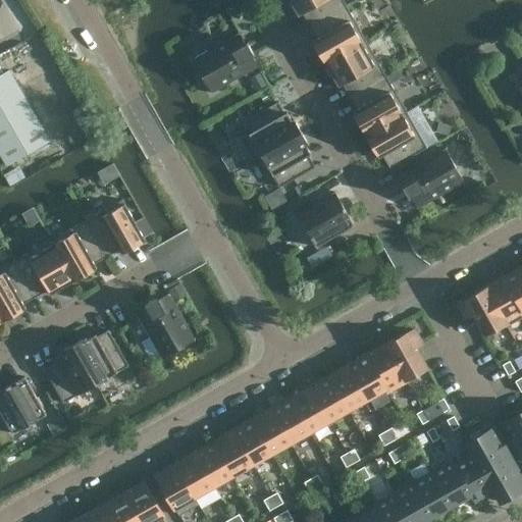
[(289,0),(296,13),(298,12),(300,15),(303,14),(309,27),(346,5),(343,0),(289,0)]
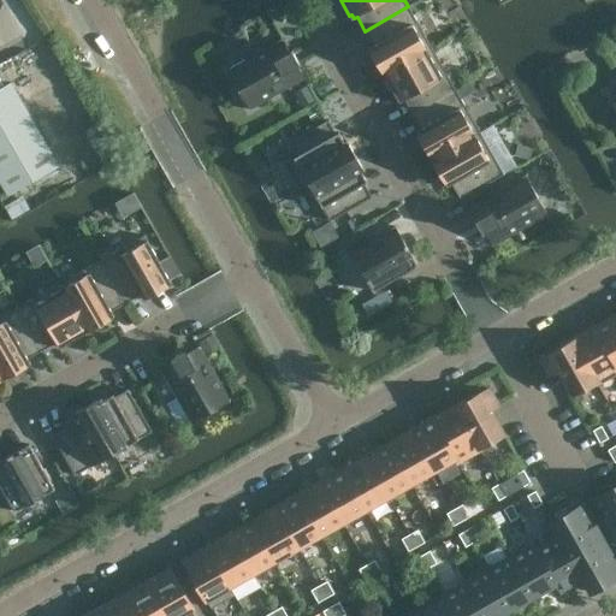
[(371,52),(384,76),(432,48),(408,6),(365,31),(373,46),(369,47),(372,51),(371,52)]
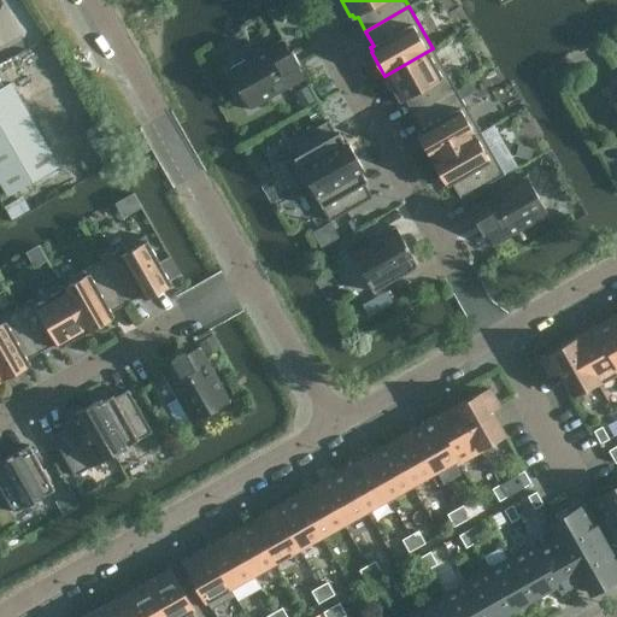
[(289,52),(282,39),(228,70),(251,110),(305,78),(298,66),(300,65),(293,51),(289,52)]
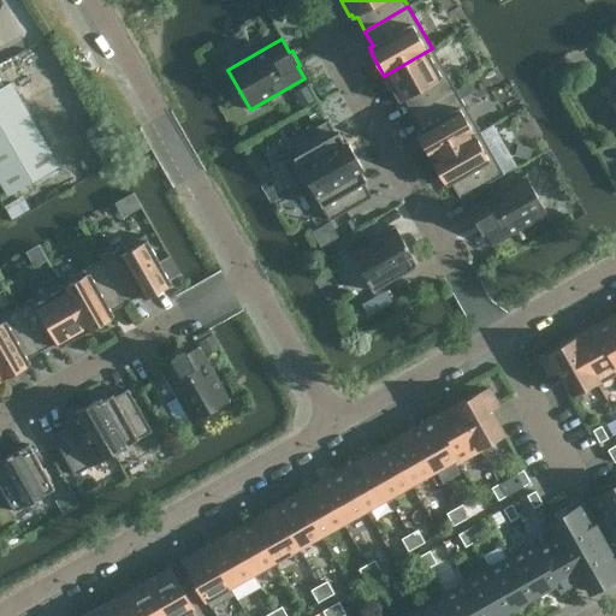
[(397,100),(400,99),(401,102),(404,100),(413,114),(456,90),(432,48),(384,76),(397,100)]
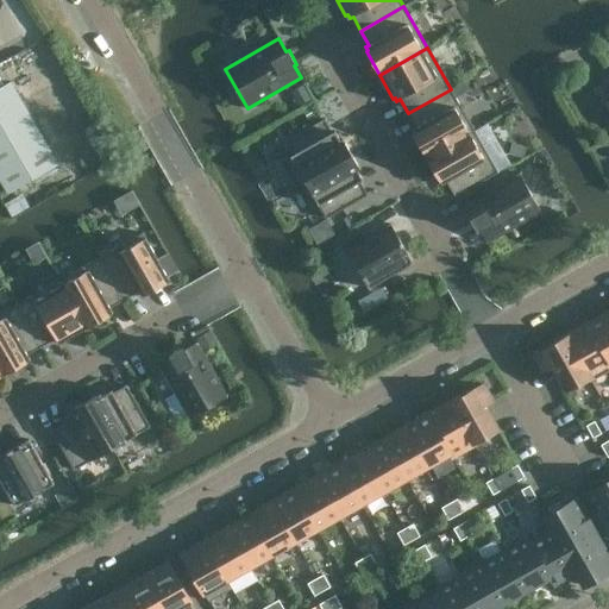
[(0,87),(0,179),(8,194),(58,164),(11,82),(0,87)]
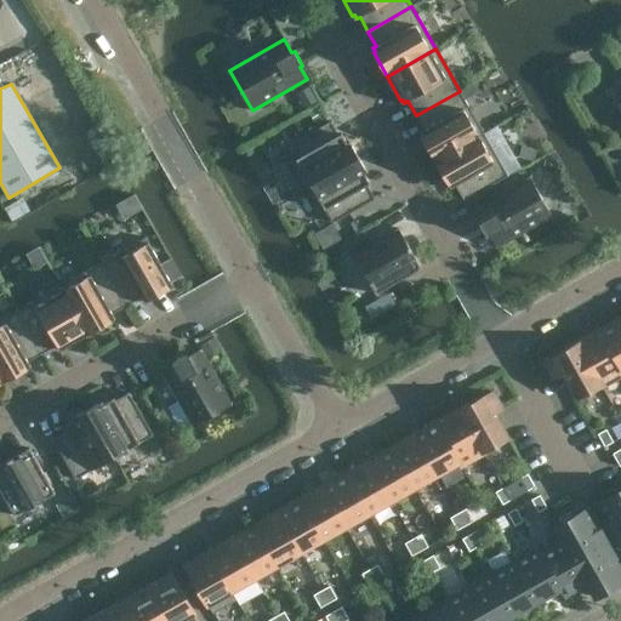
[(308,86),(296,92),(305,108),(318,101),(308,86)]
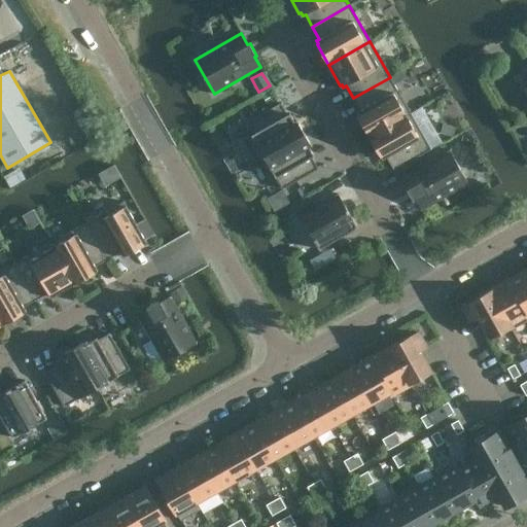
[(357,112),(359,115),(357,116),(369,137),(411,113),(390,77),(353,98),(360,110),(357,112)]
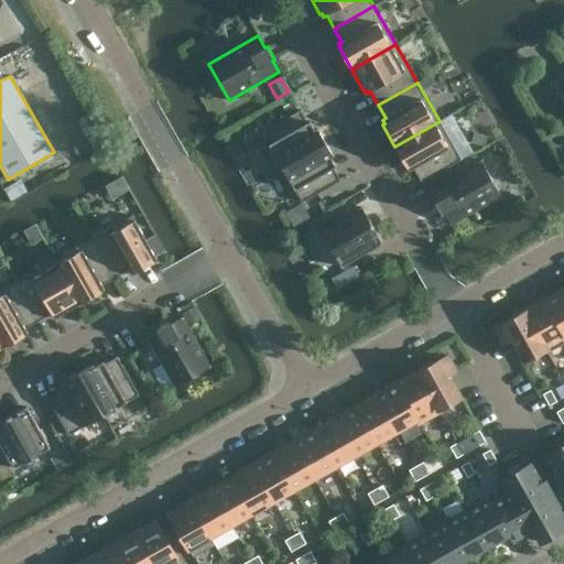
[(289,96),(281,100),(286,110),(294,106),(289,96)]
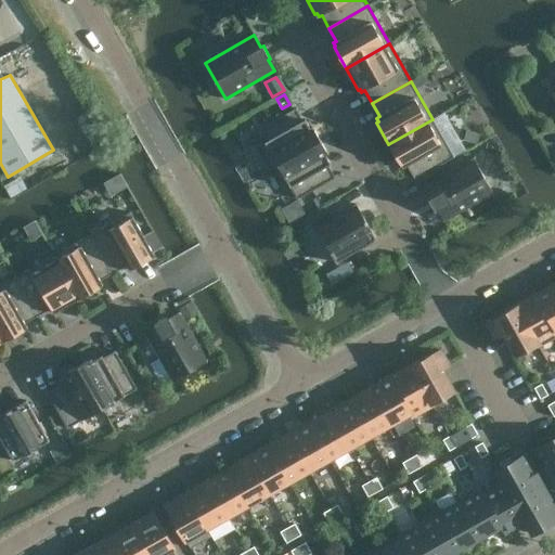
[(269,170),(321,140),(312,127),(310,128),(306,119),(304,120),(296,108),(258,130),(265,142),(256,147),(269,170)]
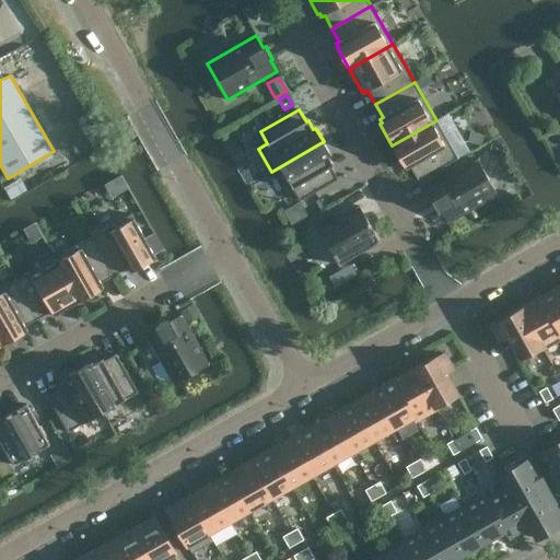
[(411,167),(419,182),(458,159),(436,120),(392,146),(405,166),(406,165),(408,168),(411,167)]
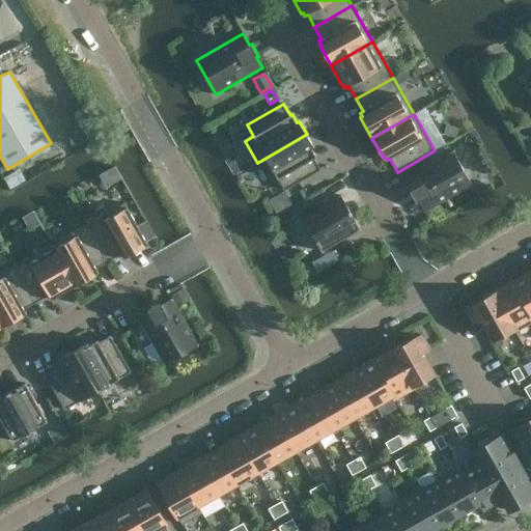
[(446,124),(443,135),(455,138),(458,128),(446,124)]
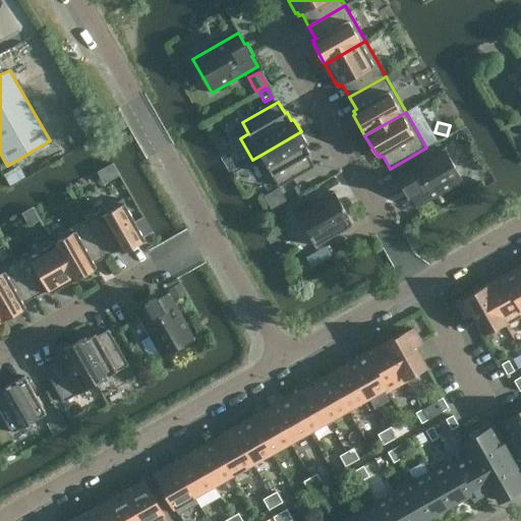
[(308,145),(301,131),(252,160),(262,156),(279,187),(315,167),(308,155),(310,154),(306,146),(308,145)]
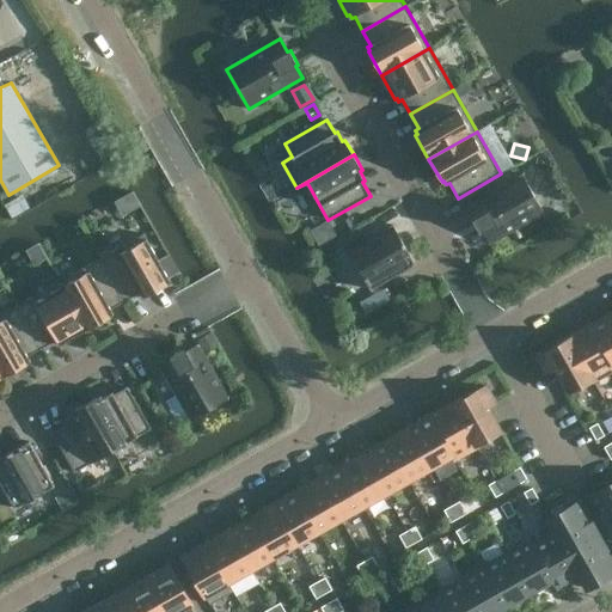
[(475,218),(472,219),(481,233),(483,232),(490,244),(544,214),(522,175),(467,206),(475,218)]
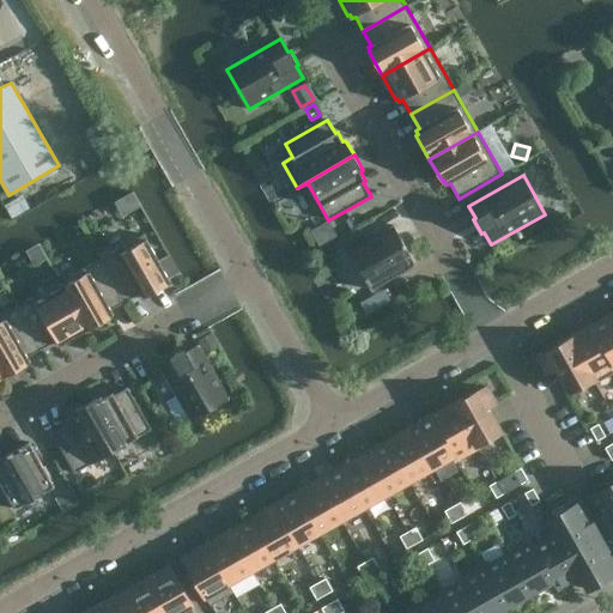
[(328,220),(310,231),(320,248),(338,237),(328,220)]
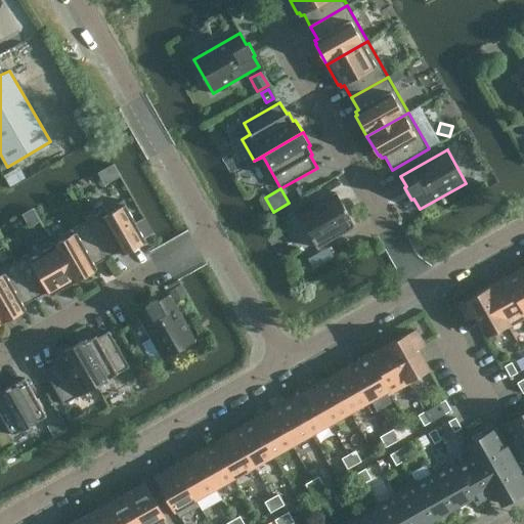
[(337,192),(298,214),(317,248),(355,226),(337,192)]
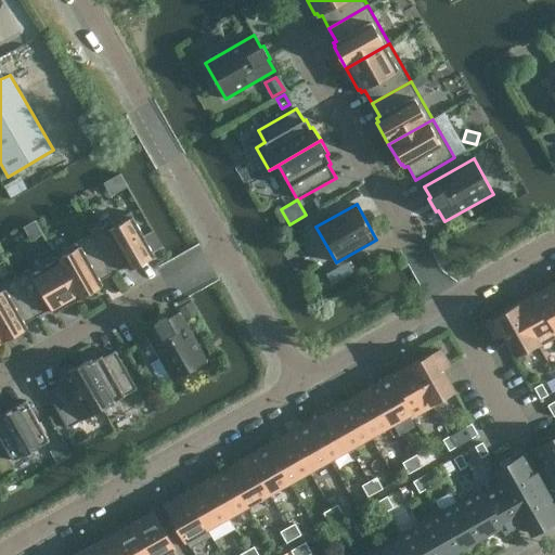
[(322,206),(308,215),(313,223),(326,216),(322,206)]
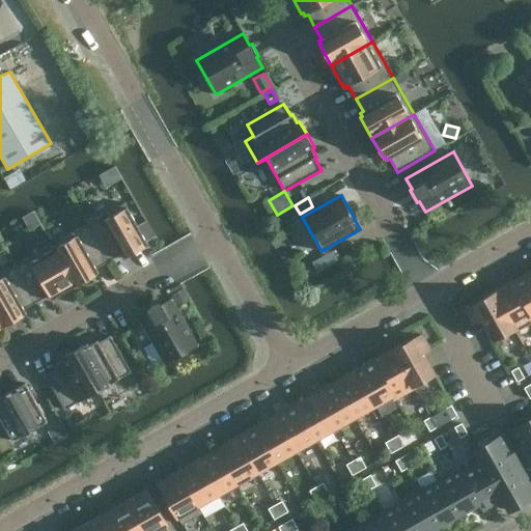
[(109,261),(121,254),(123,258),(148,245),(124,203),(87,224),(109,261)]
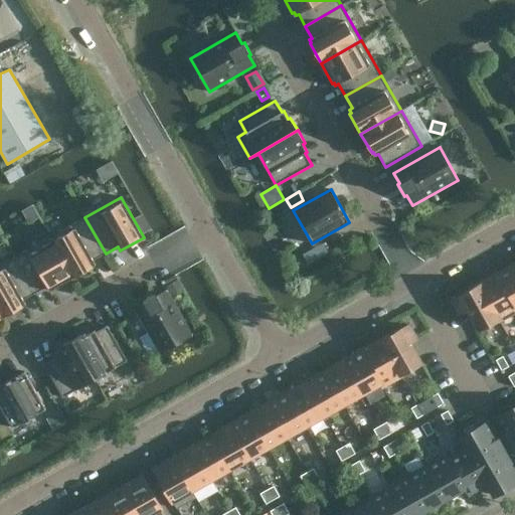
[(32,204),(21,210),(28,223),(39,217),(32,204)]
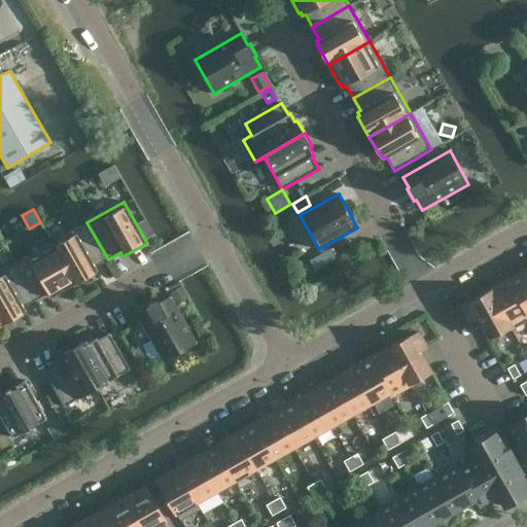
[(74,284),(89,276),(98,271),(96,267),(108,259),(86,222),(50,243),(74,284)]
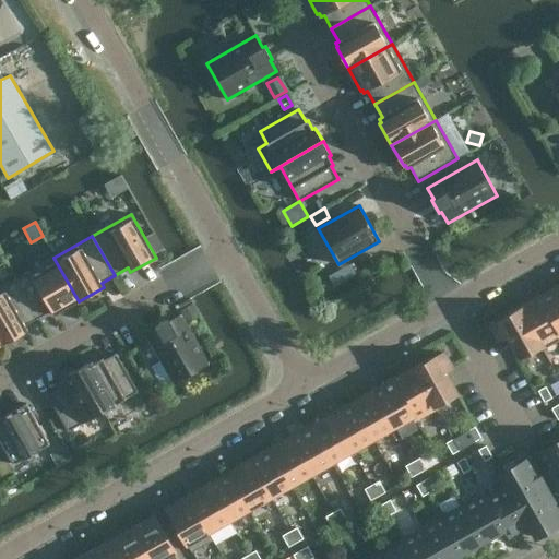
[(55,316),(79,301),(54,258),(16,278),(38,318),(51,310),(55,316)]
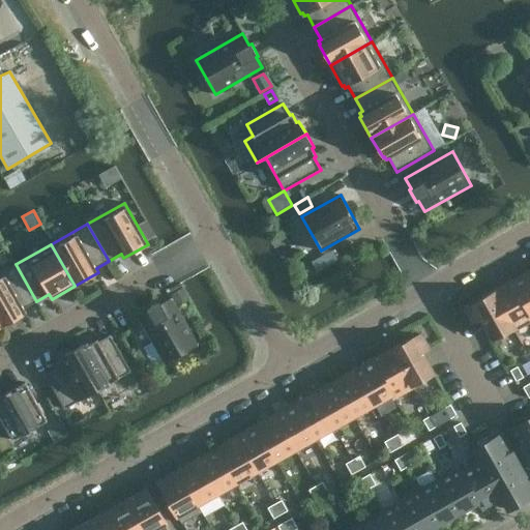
[(0,321),(3,326),(17,319),(27,314),(24,308),(36,301),(16,264),(0,272),(0,321)]
